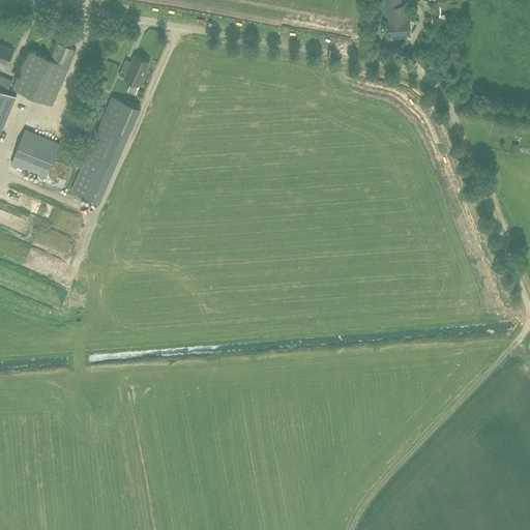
[(387,22),(388,37),(410,35),(408,21),(407,21),(406,8),(400,9),(398,0),(385,0),(387,16),(389,16),(389,22),(387,22)]
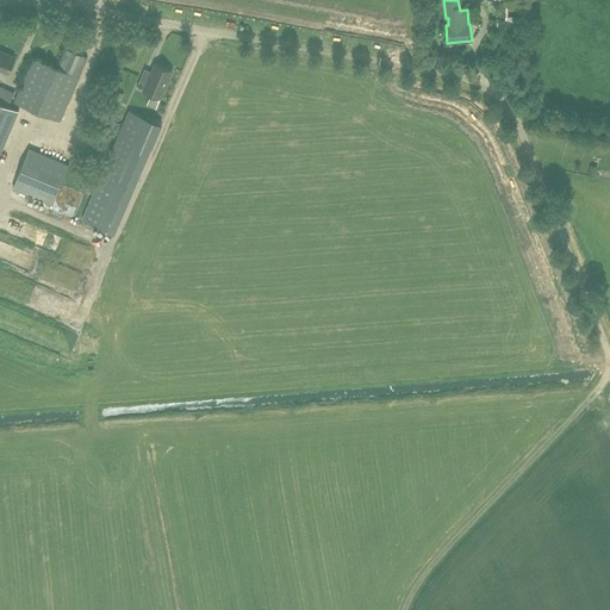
[(517,17),(508,17),(508,20),(499,22),(499,31),(516,31),(516,22),(517,22),(517,17)]
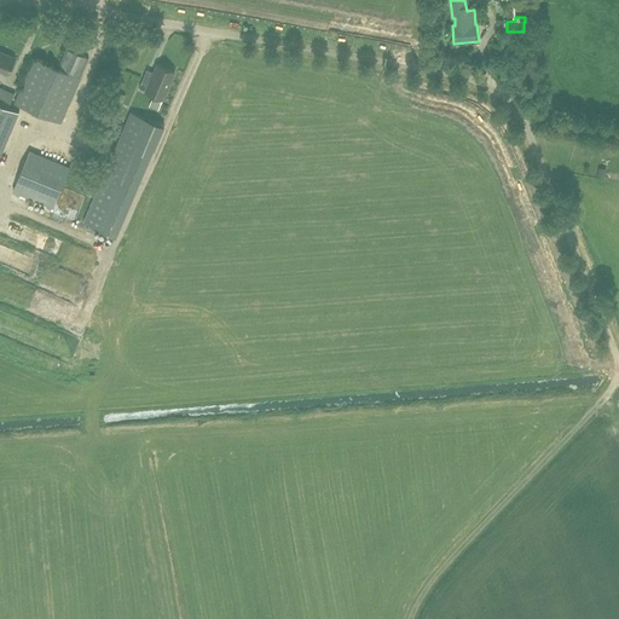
[(65,48),(57,69),(33,58),(15,103),(61,122),(88,58),(65,48)]
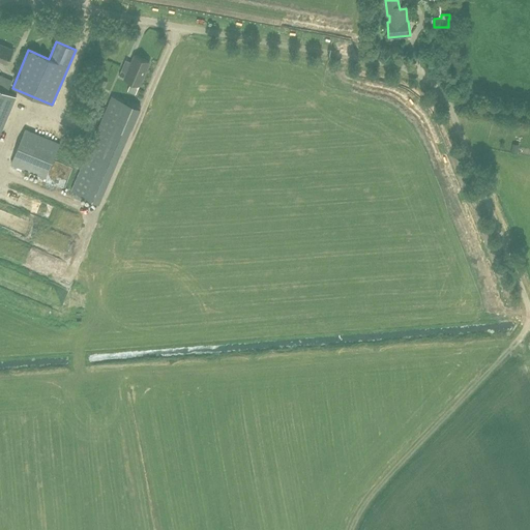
[(0,133),(17,95),(7,91),(12,81),(0,75),(0,60),(7,63),(12,50),(0,43),(0,133)]
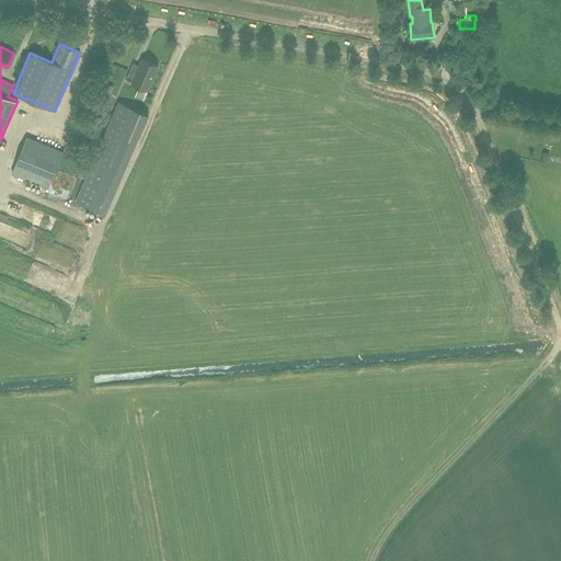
[(133,63),(126,80),(132,82),(132,83),(147,90),(158,65),(142,58),(139,66),(133,63)]
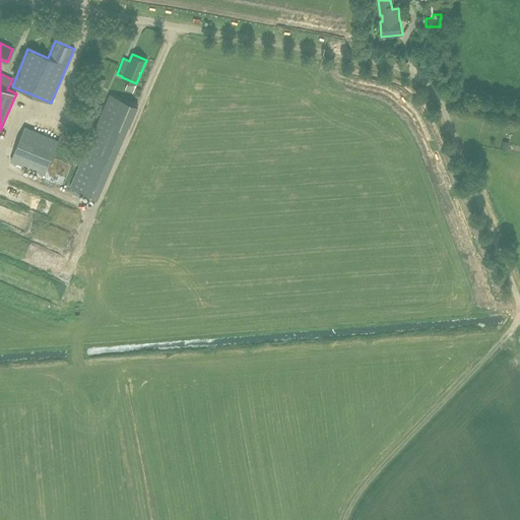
[(94,84),(103,87),(106,80),(98,77),(94,84)]
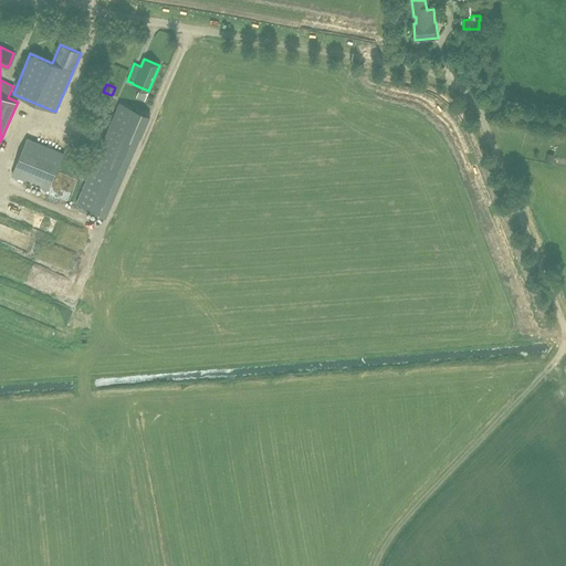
[(119,103),(76,203),(98,212),(132,133),(140,137),(150,115),(119,103)]
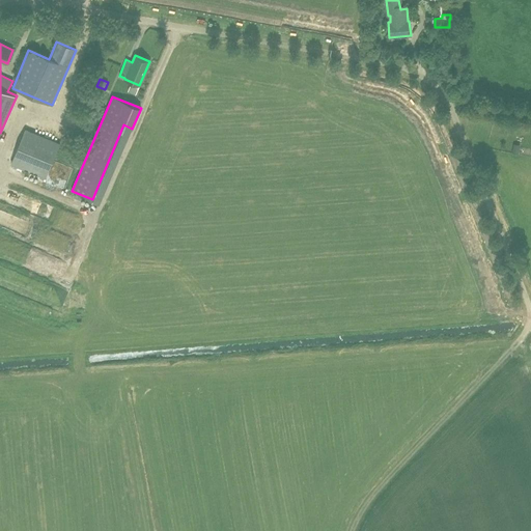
[(100,120),(105,108),(92,103),(87,116),(100,120)]
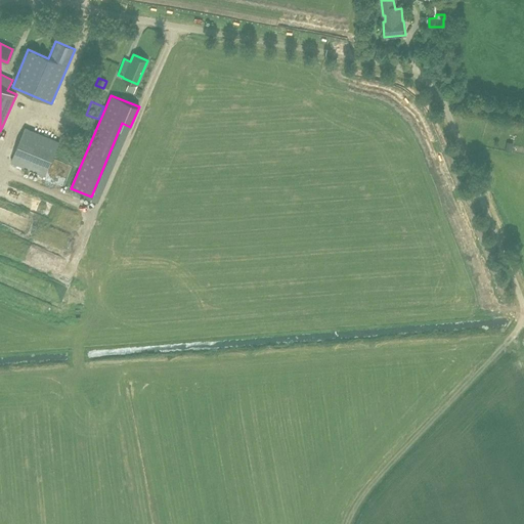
[(11,162),(45,176),(59,142),(25,128),(11,162)]
